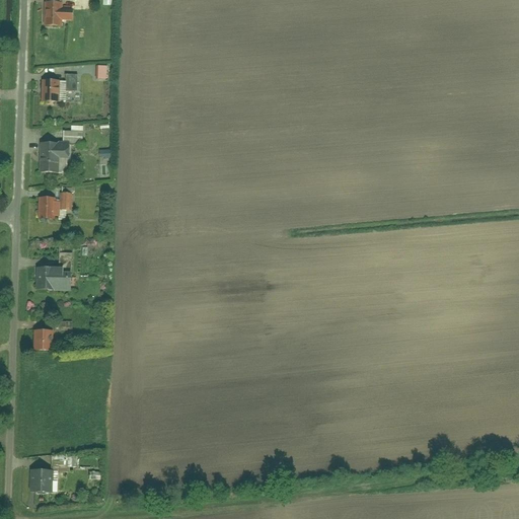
[(42,25),(59,25),(59,20),(70,20),(71,7),(59,7),(59,2),(43,2),(42,25)]
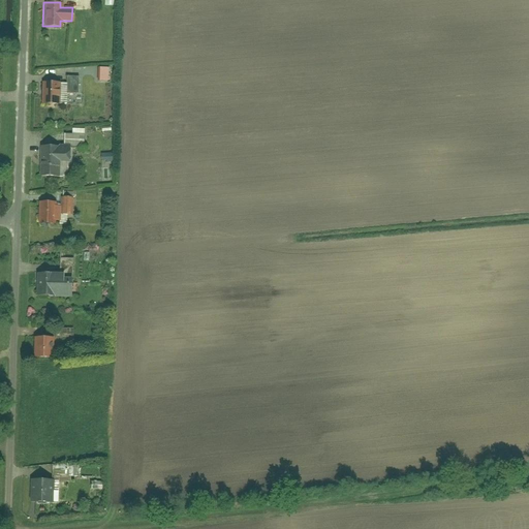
[(104,82),(113,82),(113,68),(104,68),(104,82)]
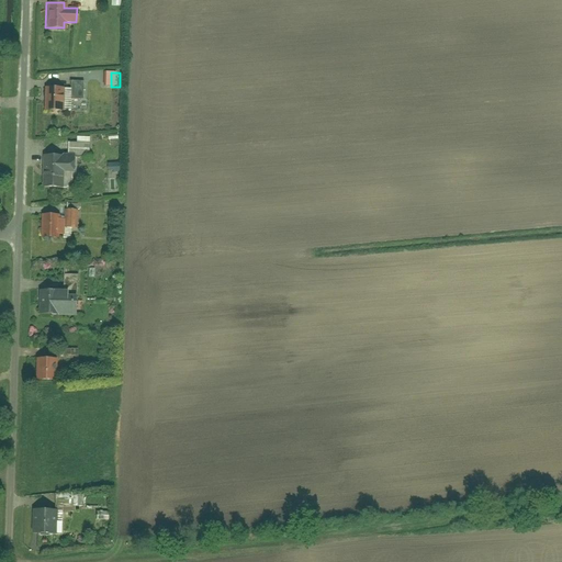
[(69,81),(69,88),(44,87),(43,110),(69,110),(69,99),(81,99),(81,76),(76,76),(76,81),(69,81)]
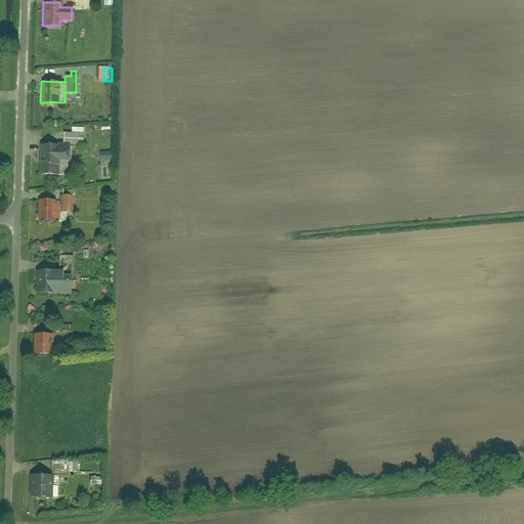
[(82,133),(62,133),(62,142),(82,142),(82,133)]
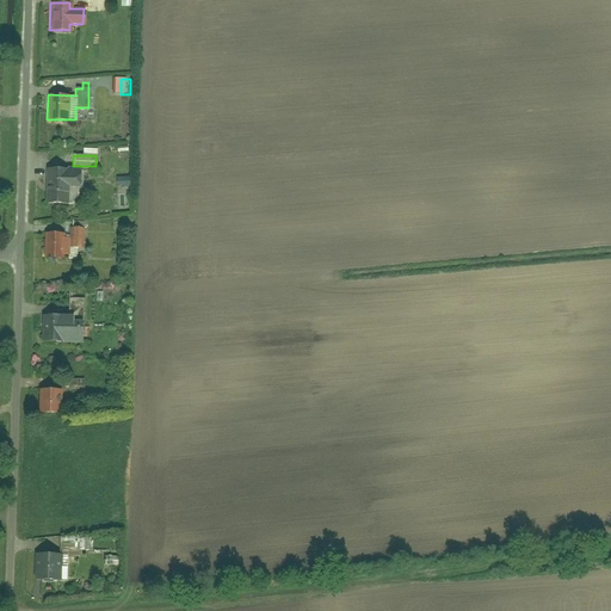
[(45,204),(72,204),(73,187),(79,187),(79,167),(47,167),(45,204)]
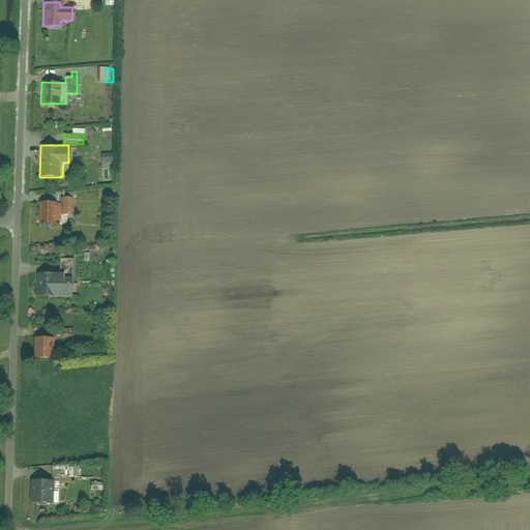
[(55,203),(38,202),(37,224),(54,225),(54,222),(60,222),(60,215),(71,215),(71,199),(60,199),(60,205),(55,205),(55,203)]
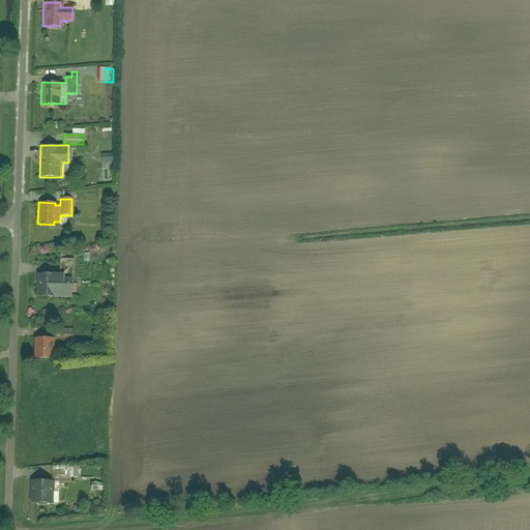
[(71,260),(59,259),(58,272),(71,272),(71,260)]
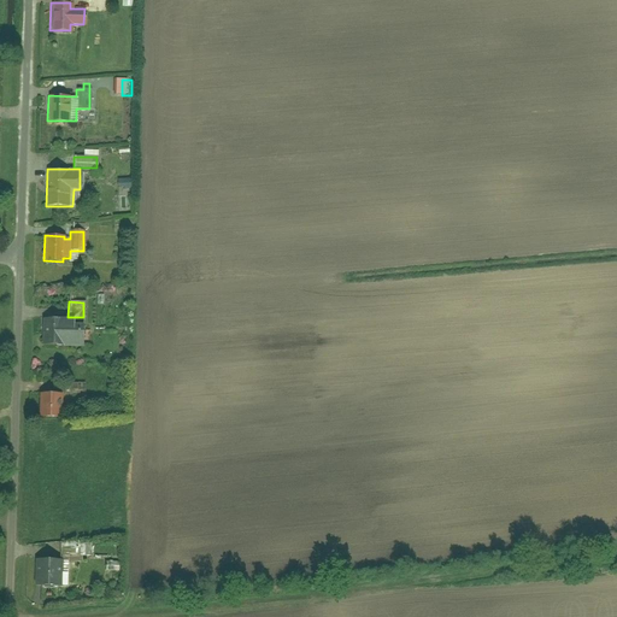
[(72,318),(43,318),(42,345),(81,345),(82,322),(72,322),(72,318)]
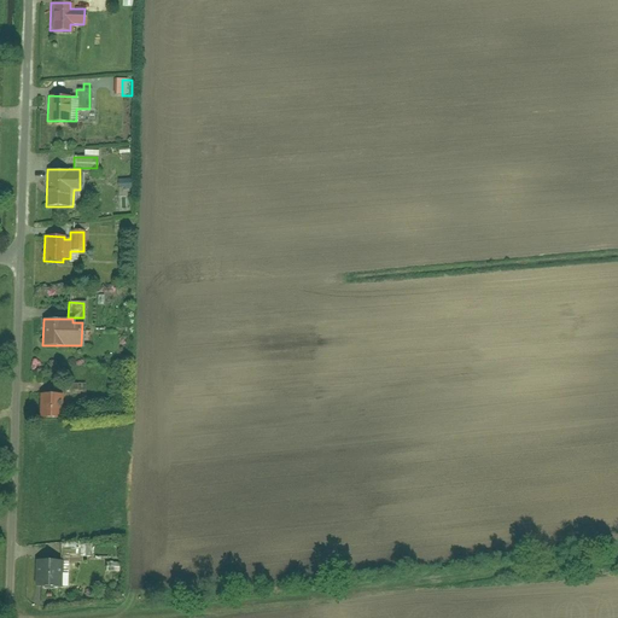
[(60,418),(60,394),(39,394),(39,418),(60,418)]
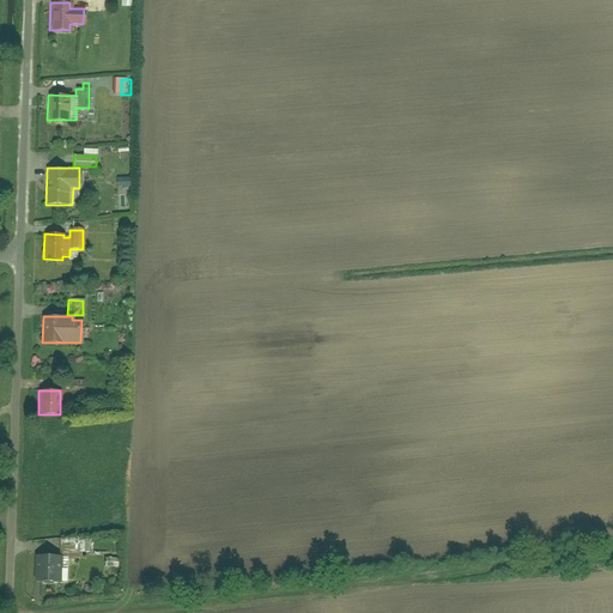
[(60,582),(60,556),(35,554),(35,581),(60,582)]
